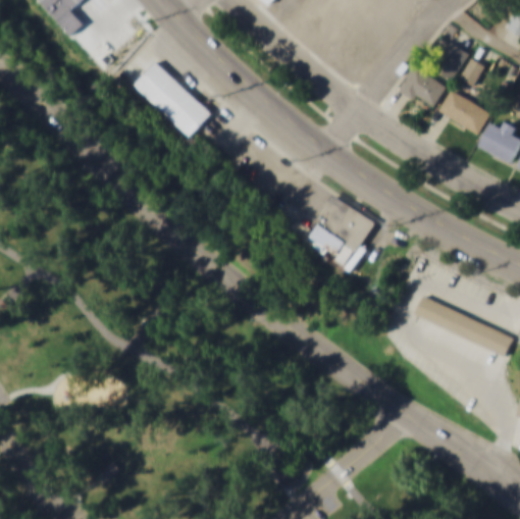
[(58,22),(82,0),(39,0),(38,1),(58,22)]
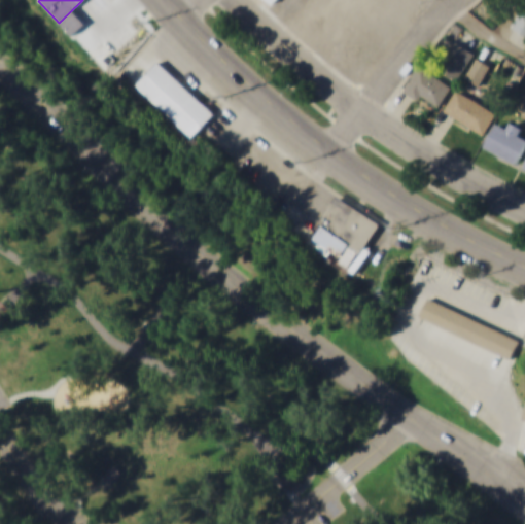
[(259,0),(268,8),(275,0),(259,0)]
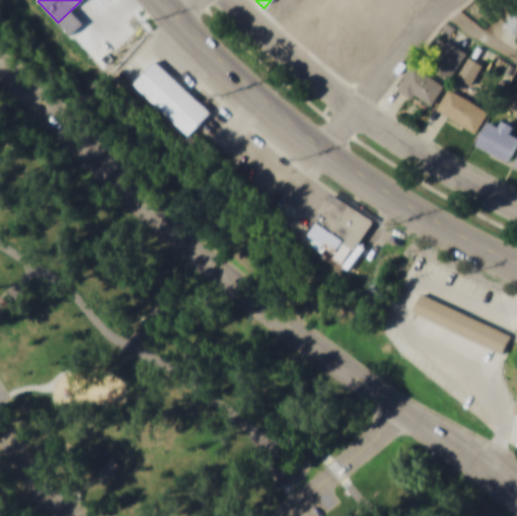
[(99,52),(107,59),(134,28),(126,21),(99,52)]
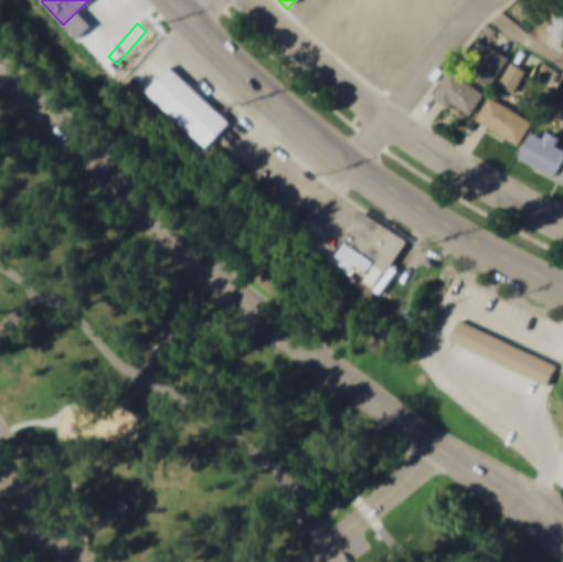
[(508,59),(487,45),(467,76),(487,89),(508,59)]
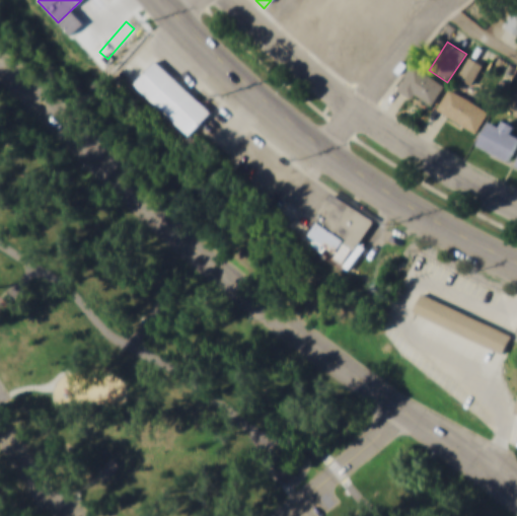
[(481,65),(466,58),(455,79),(469,87),(481,65)]
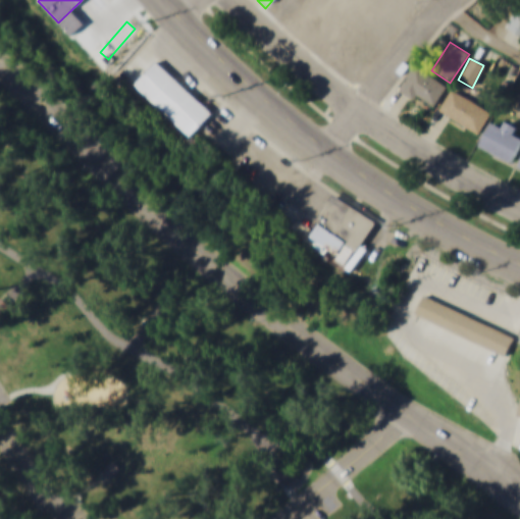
[(212,113),(154,62),(133,87),(190,138),(212,113)]
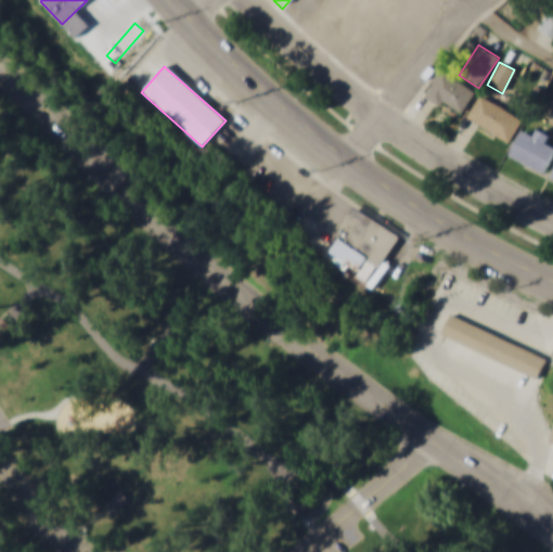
[(423,95),(457,118),(474,92),(441,69),(423,95)]
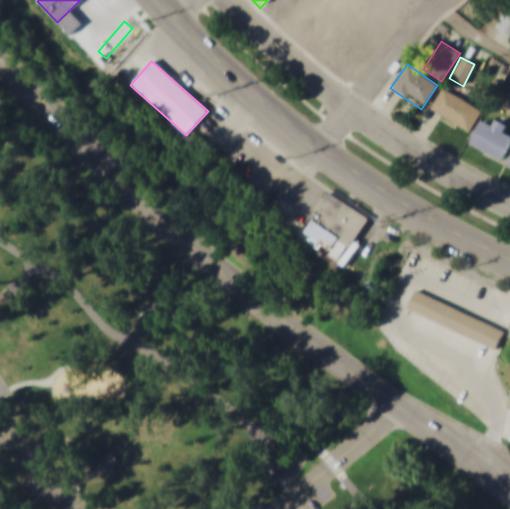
[(467,133),(480,110),(441,87),(428,111),(467,133)]
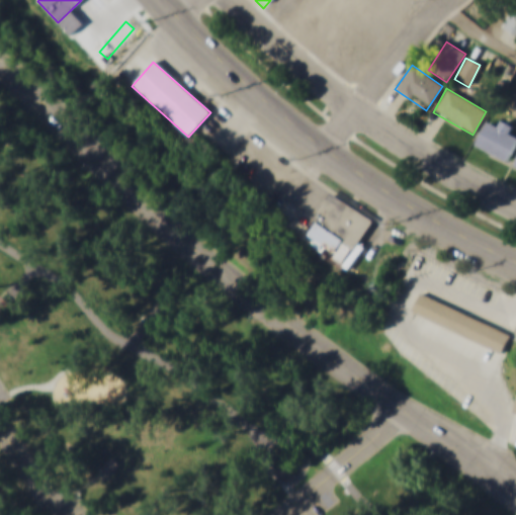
[(515,141),(515,138),(509,136),(512,126),(499,121),(497,129),(484,123),(474,148),(508,162),(515,141)]
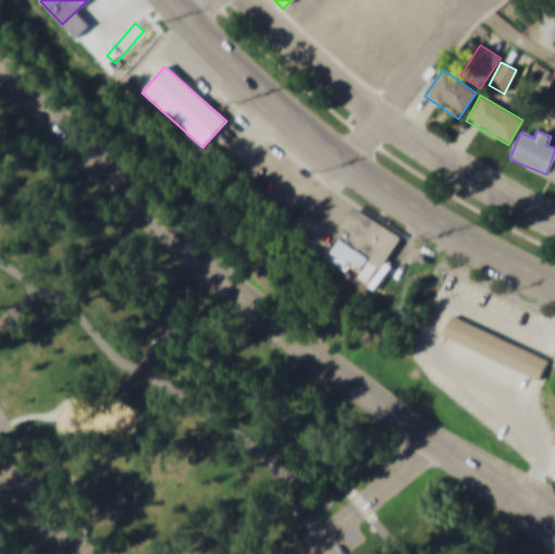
[(353,208),(332,241),(337,244),(328,259),(377,290),(390,268),(384,263),(401,237),(353,208)]
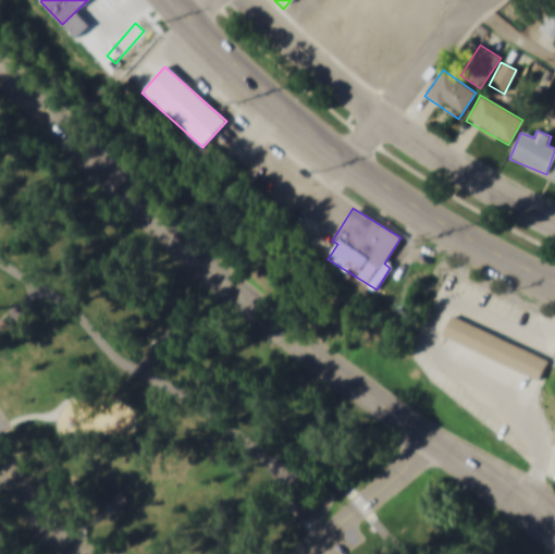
[(182,316),(190,324),(179,335),(171,327),(182,316)]
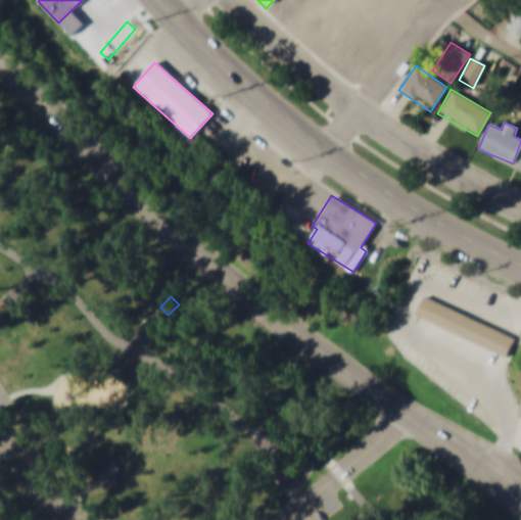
[(514,337),(422,296),(413,317),(505,358),(514,337)]
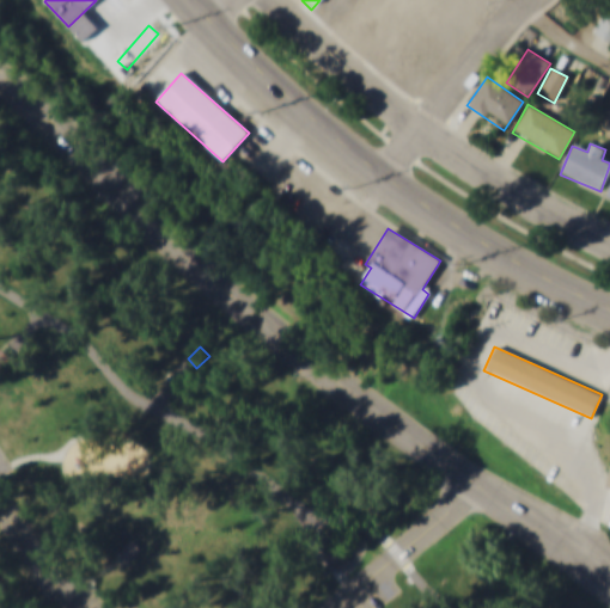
[(0,352),(10,361),(0,372),(0,352)]
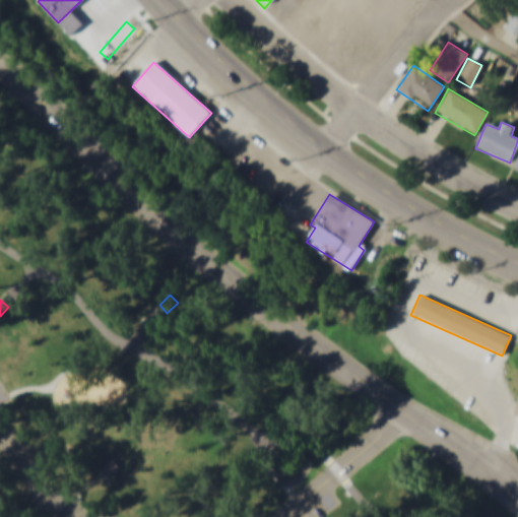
[(113,462),(120,470),(110,478),(103,471),(113,462)]
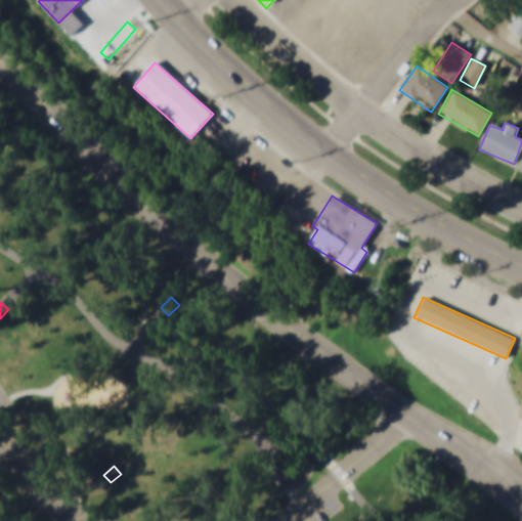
[(287,472),(300,483),(292,492),(278,481),(287,472)]
